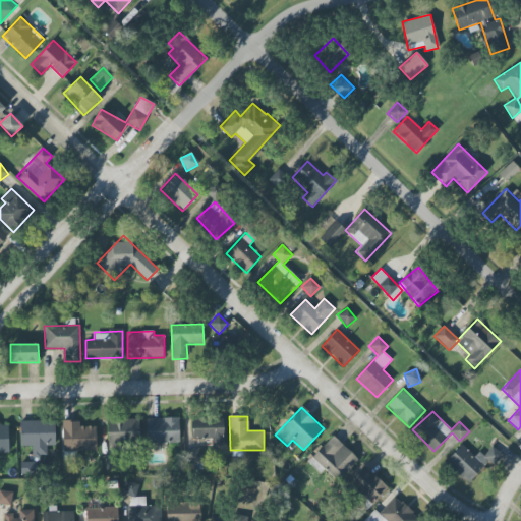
[(147,418),(147,443),(180,443),(180,418),(147,418)]
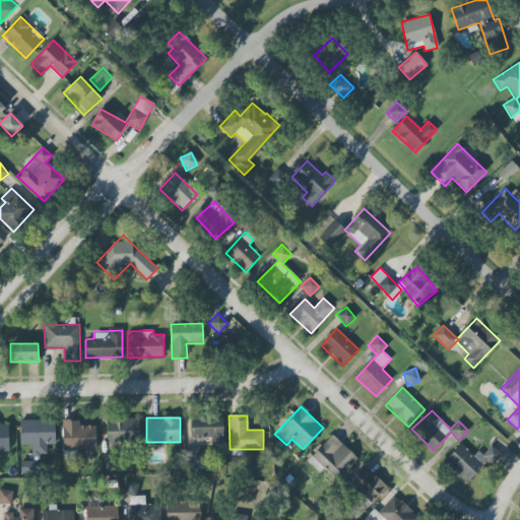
[(191,438),(211,438),(211,447),(222,447),(222,417),(191,418),(191,438)]
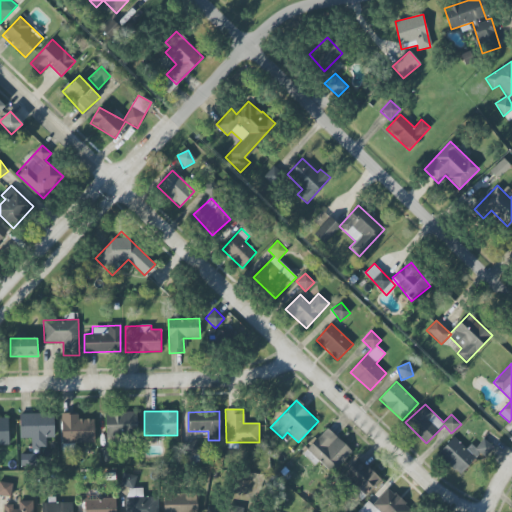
[(105,413),(106,437),(137,436),(137,412),(105,413)]
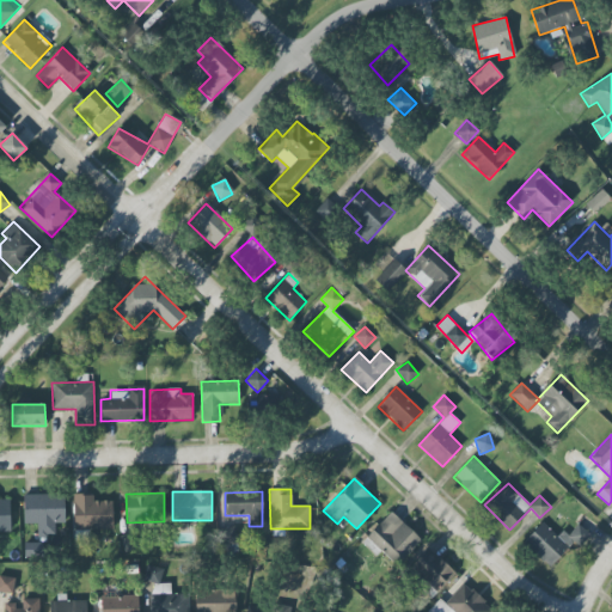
[(112,501),(93,501),(93,494),(73,494),(73,530),(112,530),(112,501)]
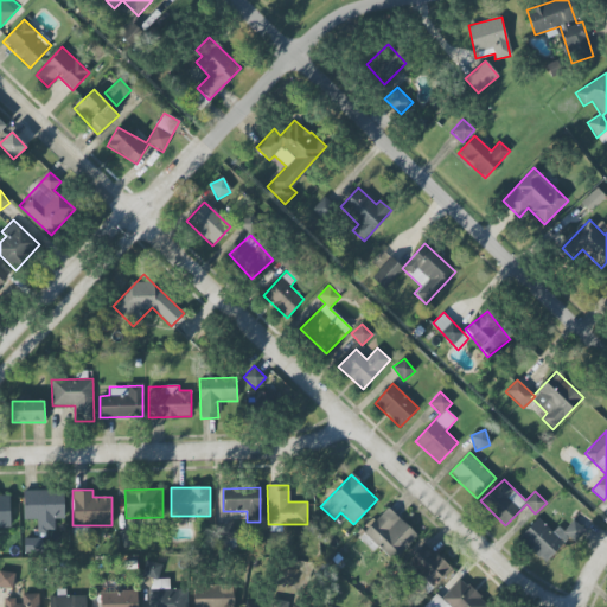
[(24,521),(36,521),(36,528),(64,526),(64,491),(23,491),(24,521)]
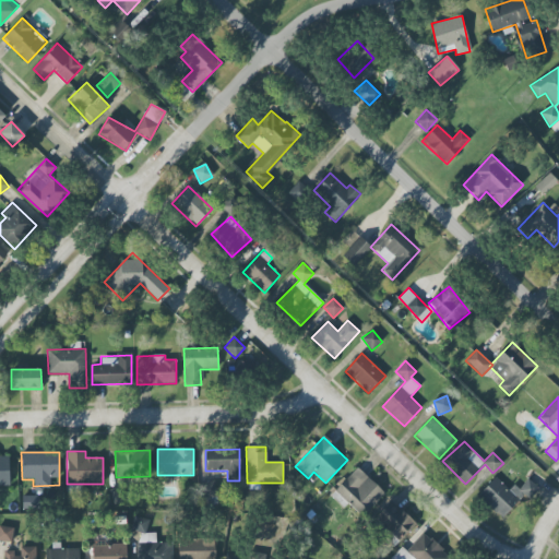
[(0,486),(9,486),(9,455),(0,455),(0,486)]
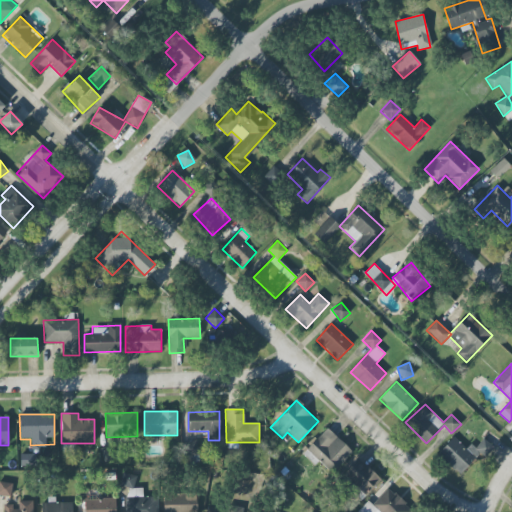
[(309,459),(312,456),(331,474),(352,452),(327,428),(303,454),(309,459)]
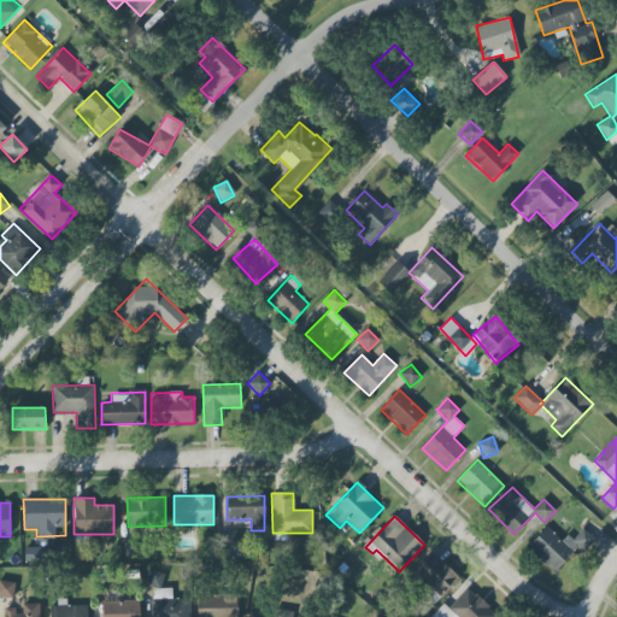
[(528,547),(554,571),(577,546),(583,552),(595,539),(582,528),(568,545),(546,527),(528,547)]
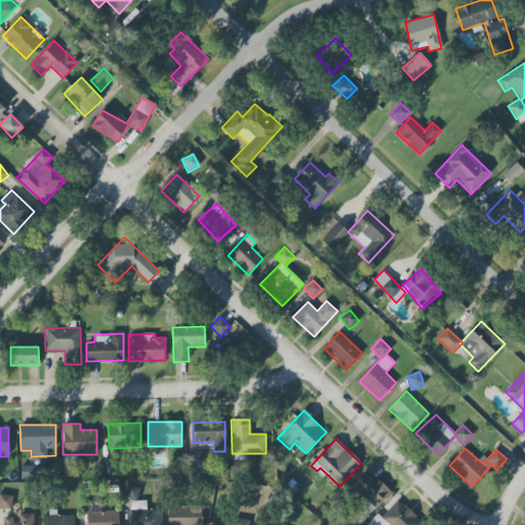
[(200,454),(190,455),(190,468),(200,468),(200,454)]
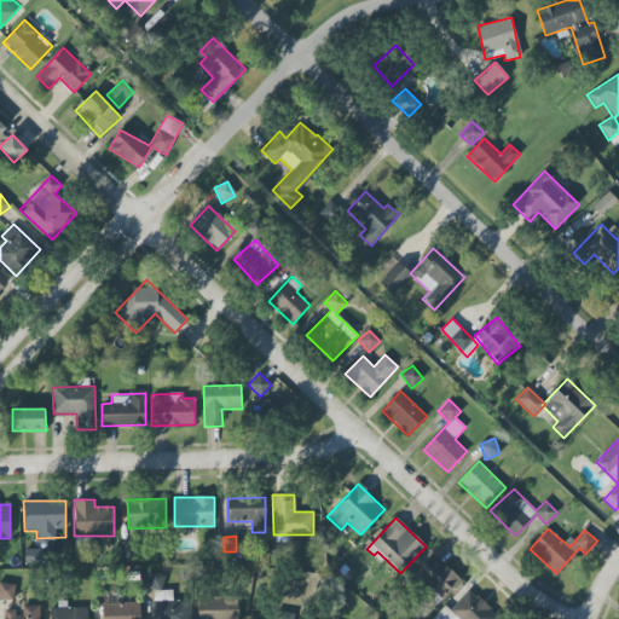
[(132,541),(121,543),(126,557),(136,555),(132,541)]
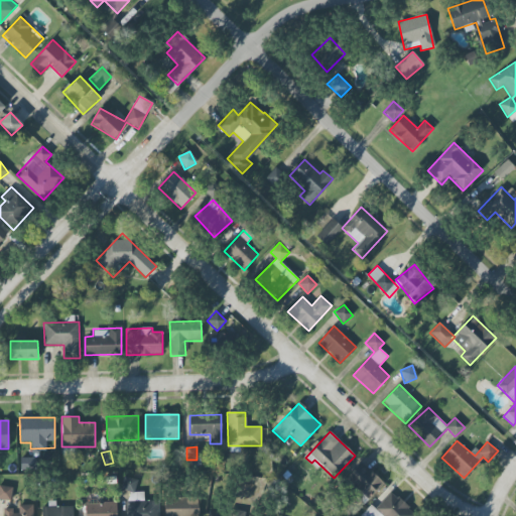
[(365,502),(384,485),(362,462),(344,479),(365,502)]
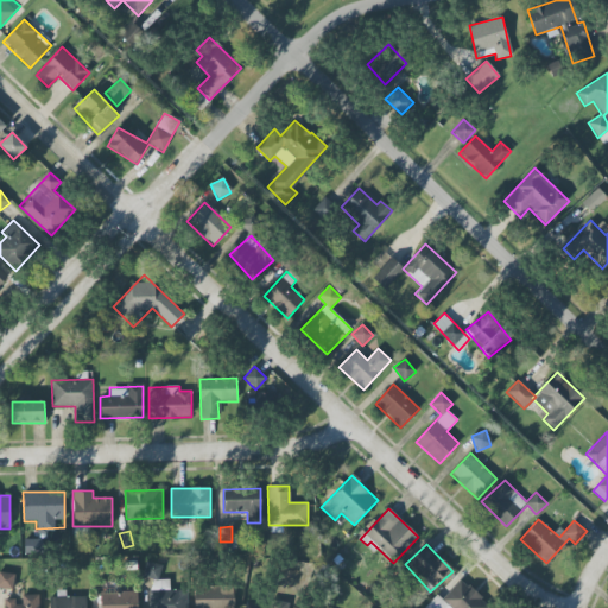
[(187,607),(187,590),(169,590),(169,581),(160,581),(160,563),(143,563),(143,578),(154,578),(154,589),(149,589),(149,607),(187,607)]
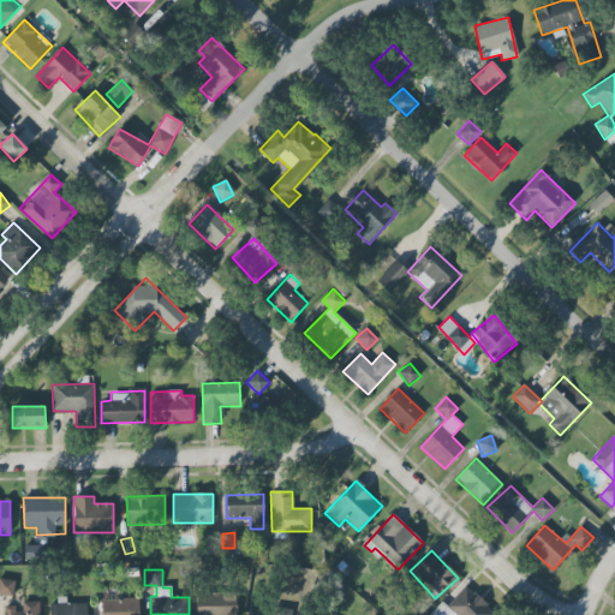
[(0,595),(13,596),(15,580),(0,578),(0,595)]
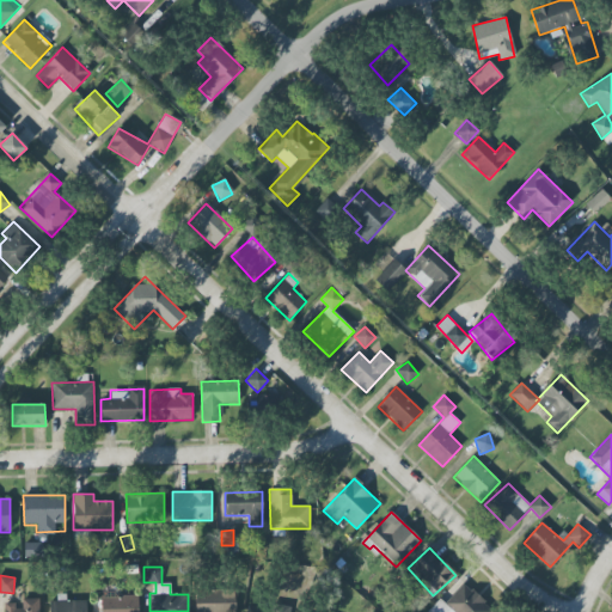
[(428,611),(487,611),(493,604),(459,585),(448,604),(436,598),(428,611)]
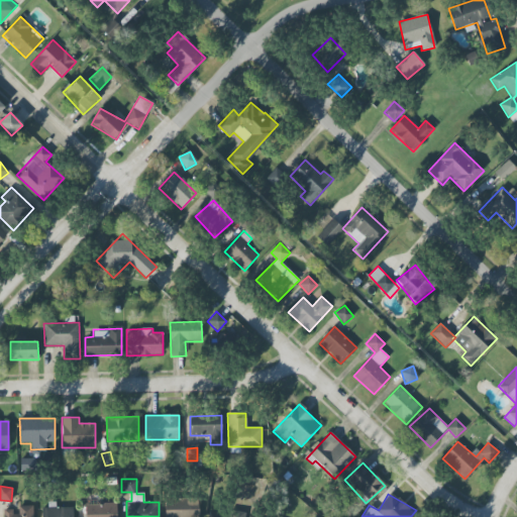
[(98,503),(98,495),(85,495),(85,516),(116,516),(116,503),(98,503)]
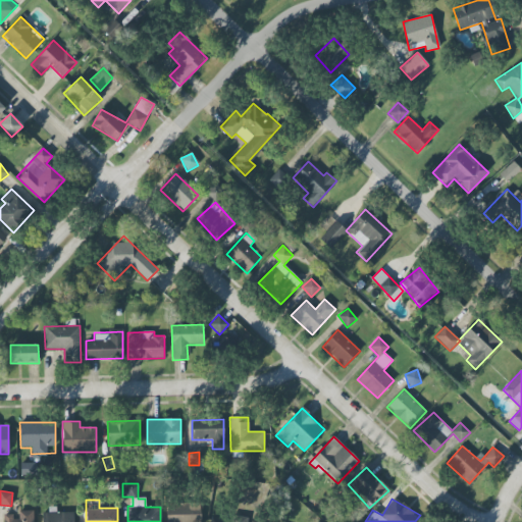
[(197,521),(198,508),(167,507),(166,521),(197,521)]
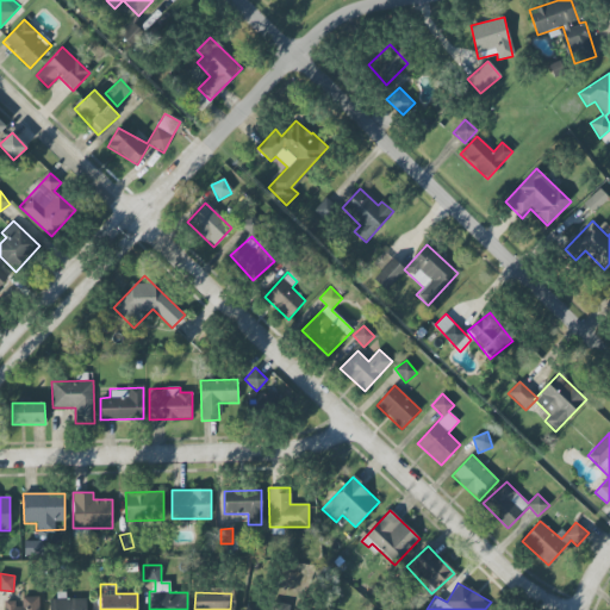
[(4,609),(38,609),(39,597),(22,597),(22,607),(16,607),(16,601),(5,601),(4,609)]
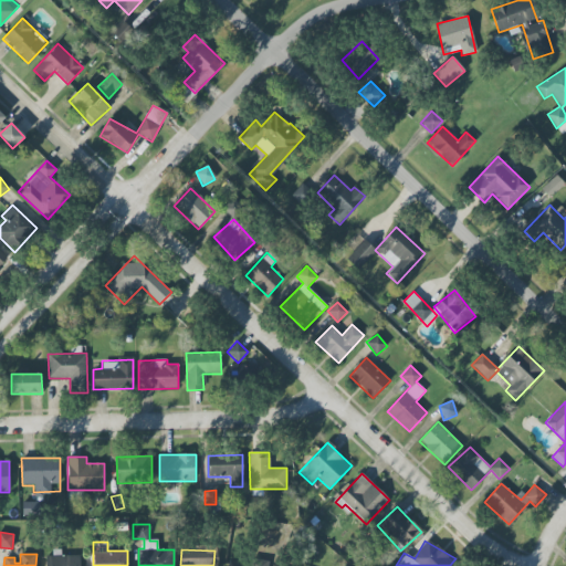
[(80,565),(80,555),(45,556),(45,565),(80,565)]
